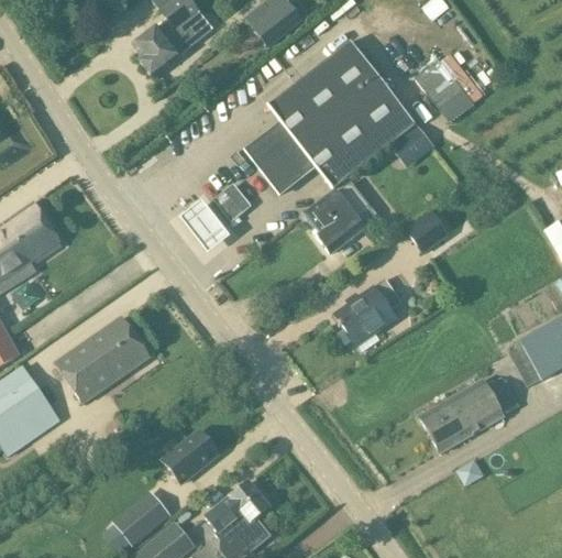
[(165,19),(156,25),(156,24),(132,44),(144,57),(140,61),(153,77),(180,54),(172,43),(191,28),(186,20),(200,8),(194,0),(152,0),(158,9),(157,9),(165,19)]
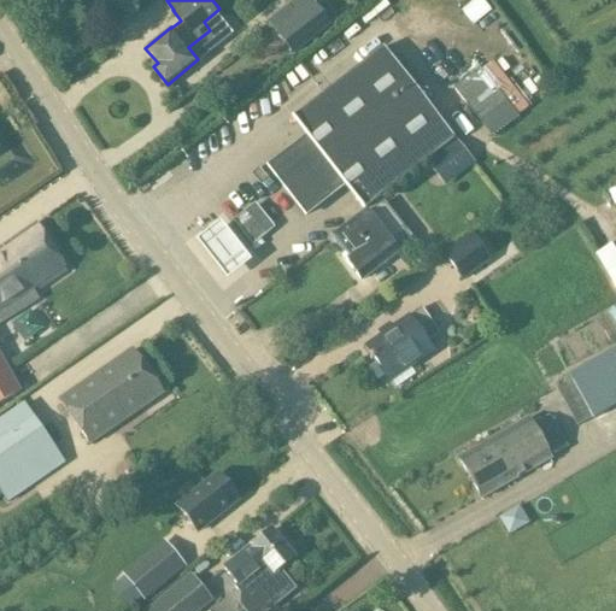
[(301,0),(294,6),(291,1),(271,16),(281,28),(279,30),(293,48),(330,19),(316,0),(301,0)]
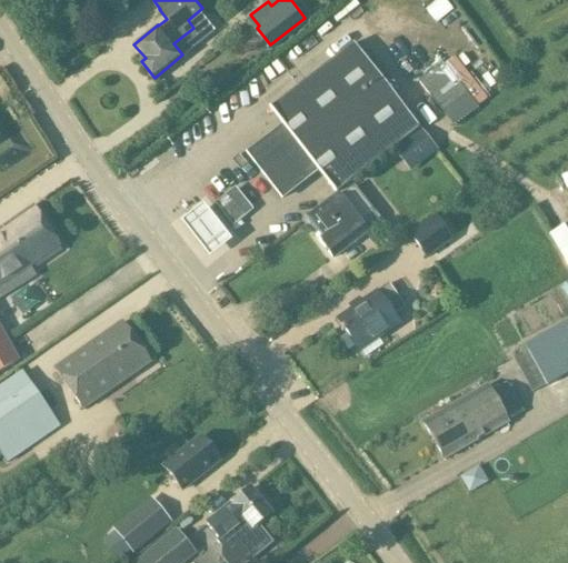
[(248,150),(282,194),(318,167),(337,191),(420,126),(354,40),(269,106),(284,123),(248,150)]
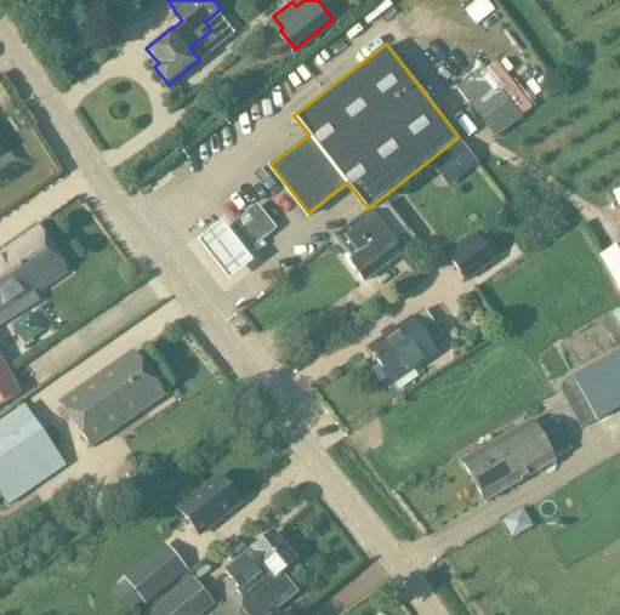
[(456,85),(498,141),(525,119),(484,63),(456,85)]
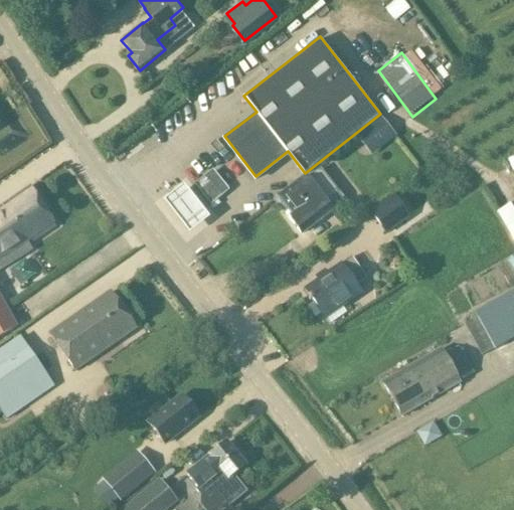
[(368,147),(369,146),(392,128),(383,116),(359,134),(368,147)]
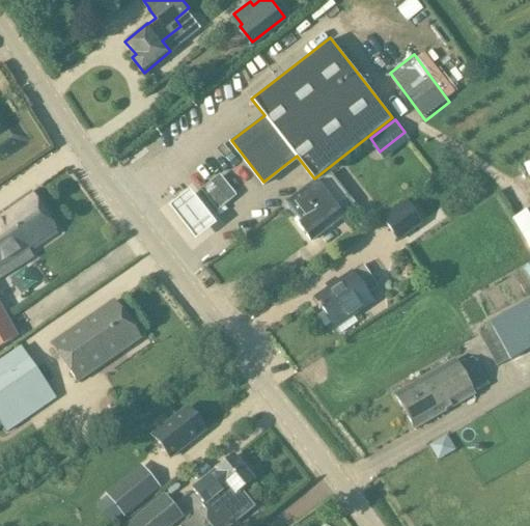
[(341,214),(336,208),(350,196),(331,170),(316,182),(315,180),(287,200),(300,216),(298,218),(311,237),(341,214)]
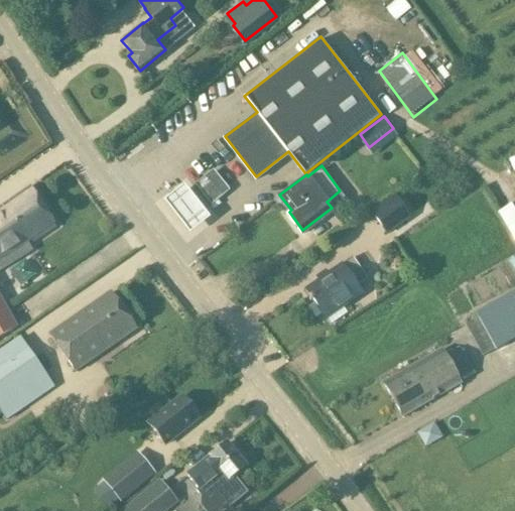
[(201,192),(213,207),(226,198),(214,181),(201,192)]
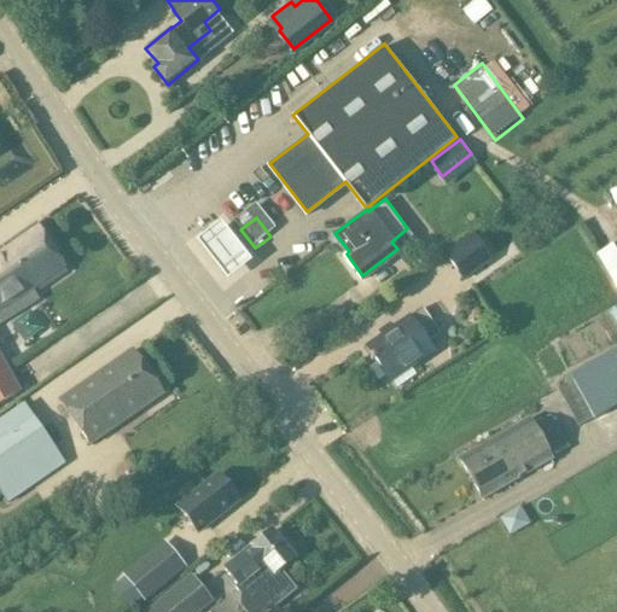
[(0,312),(68,268),(34,220),(0,244),(0,312)]
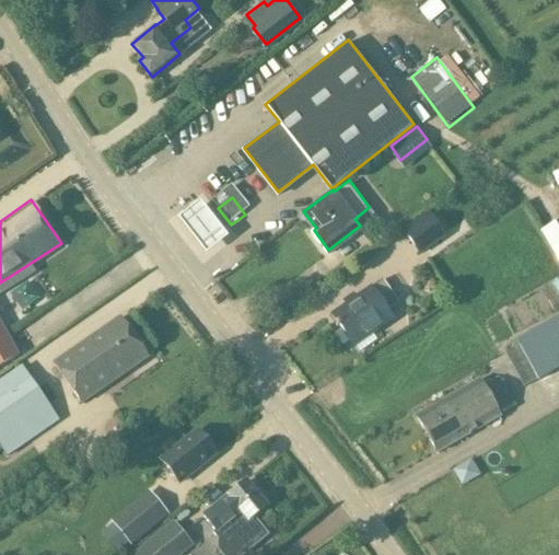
[(446,233),(430,209),(429,208),(402,227),(419,253),(446,233)]
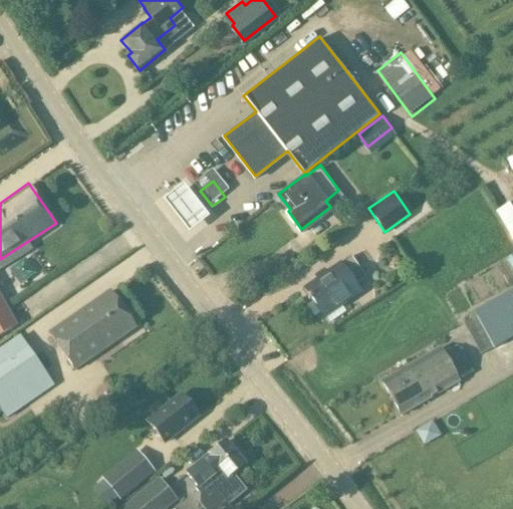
[(183,192),(165,206),(189,237),(207,223),(183,192)]
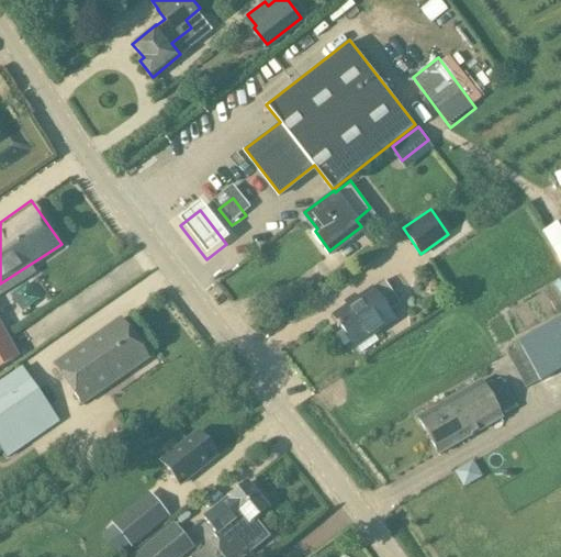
[(560,220),(546,230),(560,254),(560,220)]
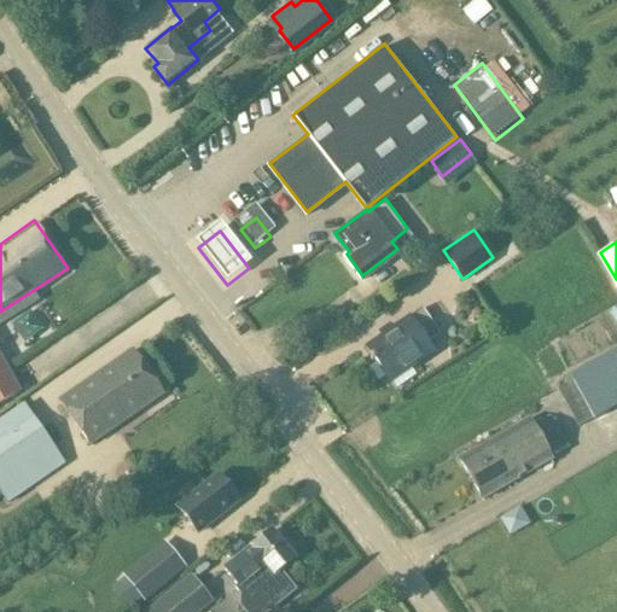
[(423,304),(411,314),(411,313),(393,325),(390,321),(380,328),(383,332),(366,344),(390,379),(435,348),(429,339),(441,330),(423,304)]
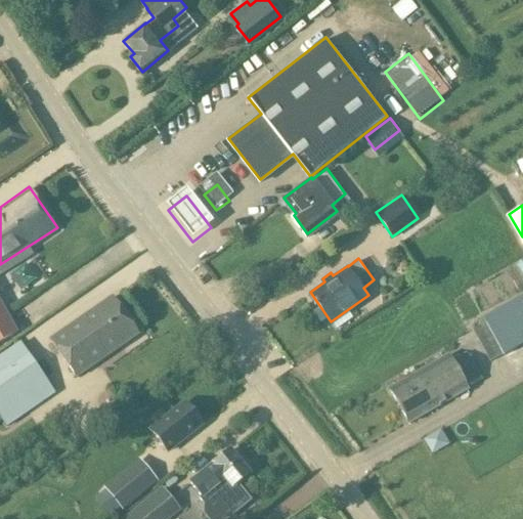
[(489,359),(503,352),(504,354),(522,344),(522,292),(483,313),(486,319),(472,327),(489,359)]
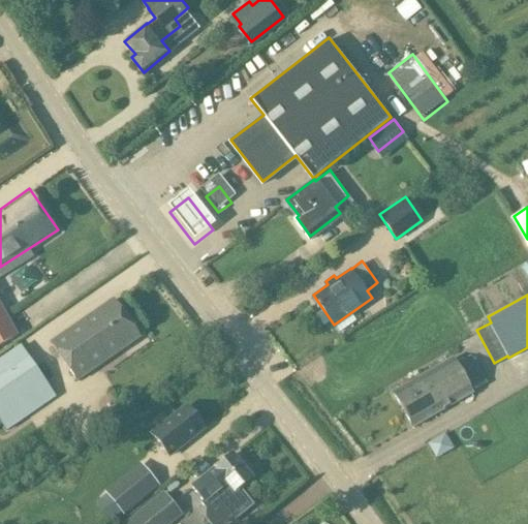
[(51,339),(79,378),(140,335),(113,297),(51,339)]
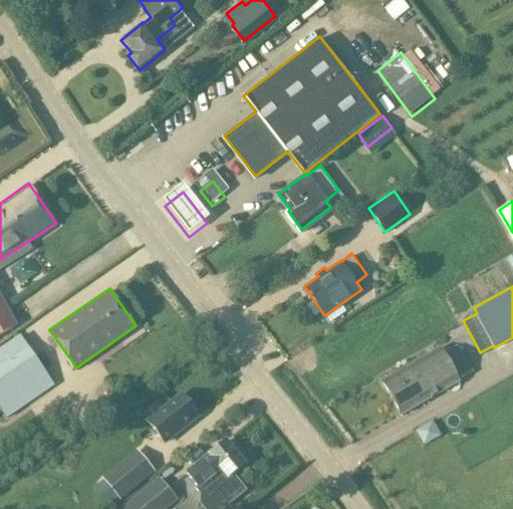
[(0,332),(17,323),(0,291),(0,332)]
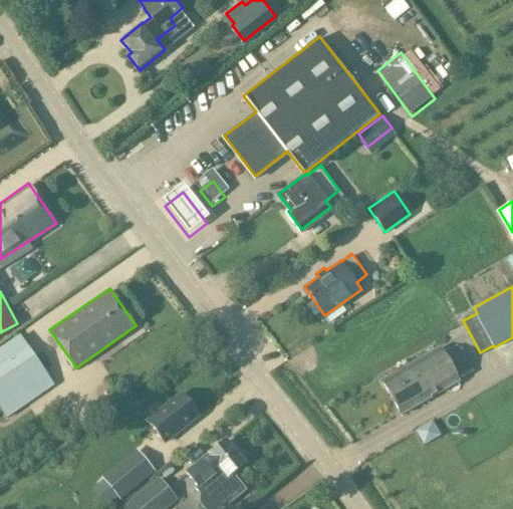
[(54,384),(20,332),(0,346),(0,406),(7,417),(54,384)]
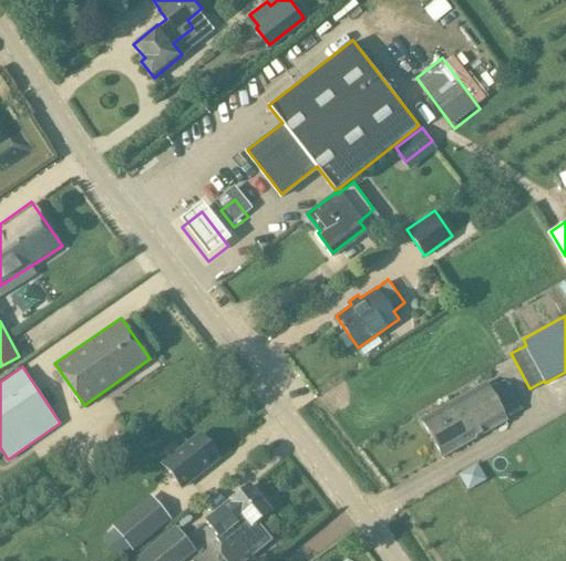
[(505,377),(489,387),(485,381),(421,418),(443,455),(506,418),(506,417),(523,407),(505,377)]
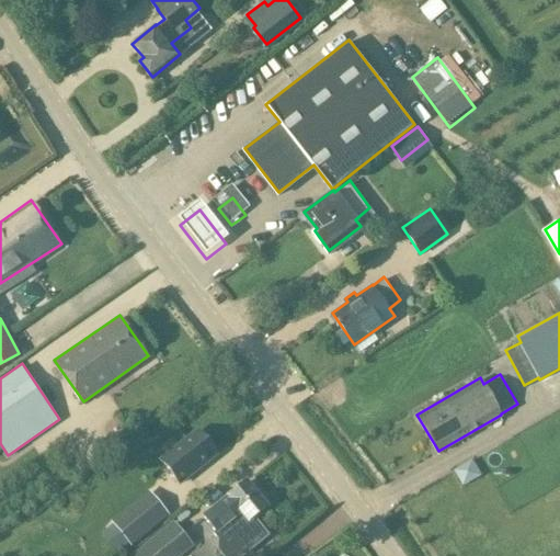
[(203,434),(197,428),(161,457),(180,480),(216,451),(210,444),(214,442),(206,432),(203,434)]
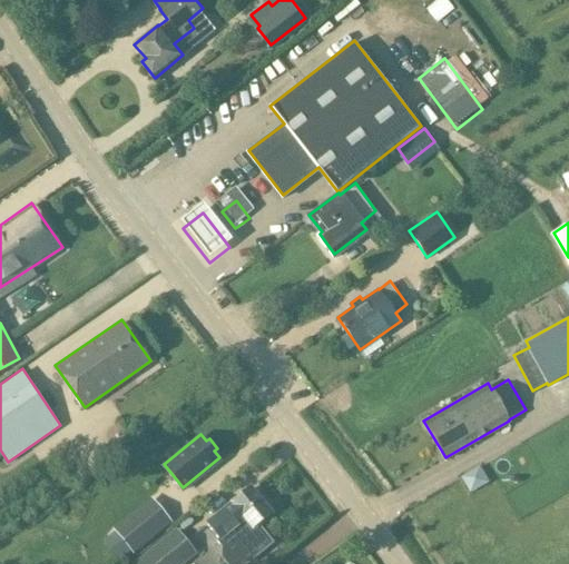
[(459,472),(468,487),(488,477),(479,462),(459,472)]
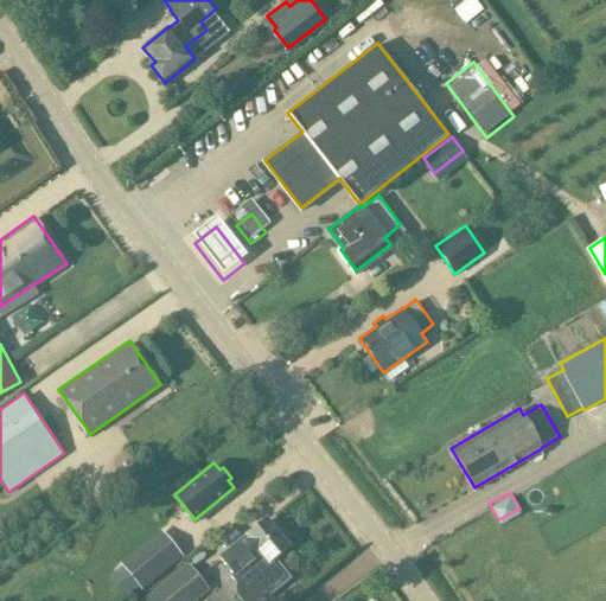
[(262,600),(292,577),(275,557),(289,545),(268,518),(221,555),(235,573),(229,577),(235,583),(235,595),(238,600),(262,600)]
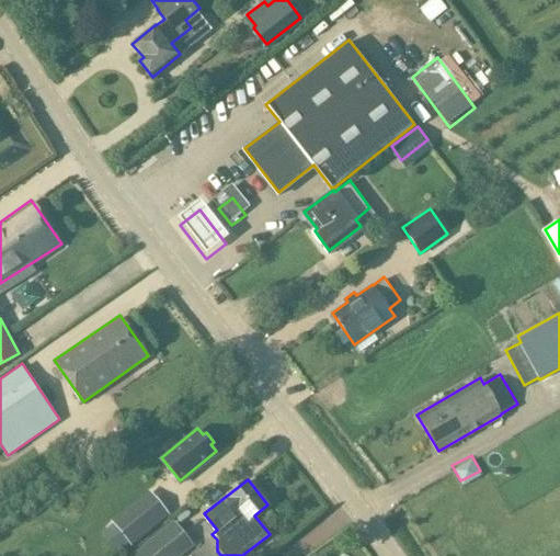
[(149,490),(115,519),(132,539),(166,511),(149,490)]
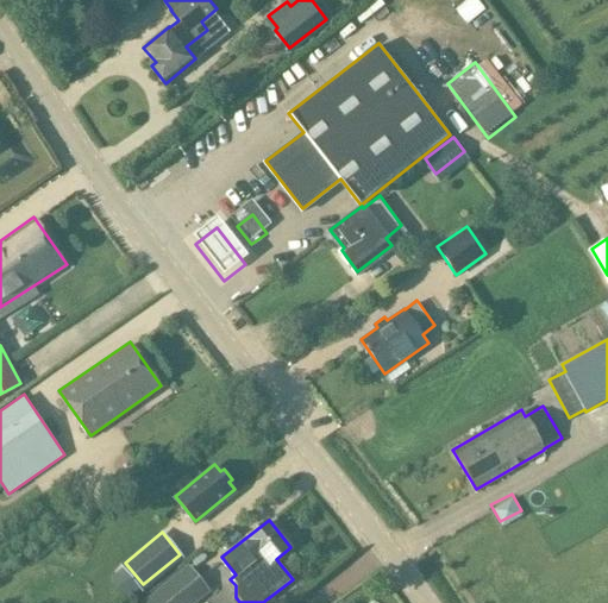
[(196,602),(212,591),(189,563),(182,569),(140,602),(196,602)]
